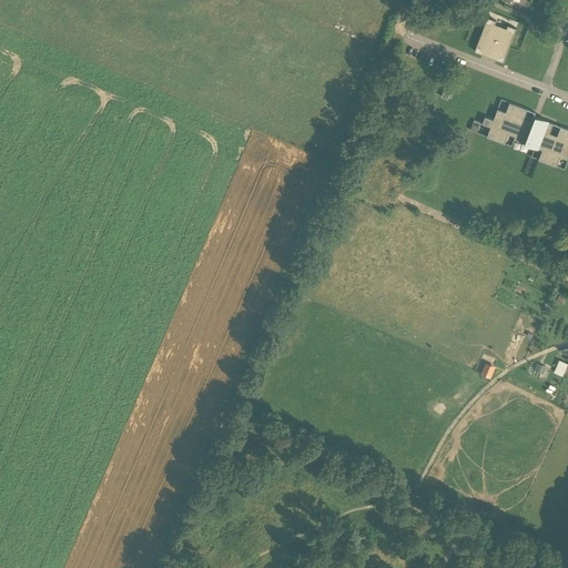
[(483,54),(497,60),(504,62),(516,28),(508,24),(507,28),(495,23),(496,20),(488,17),(475,51),(483,54)]
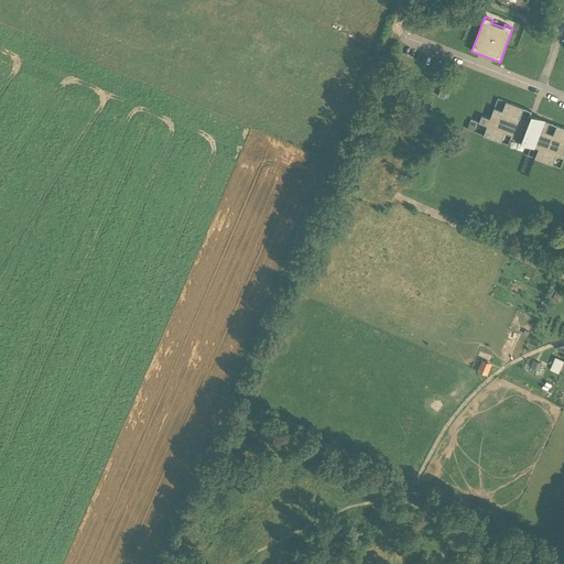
[(438,96),(445,98),(452,80),(445,78),(438,96)]
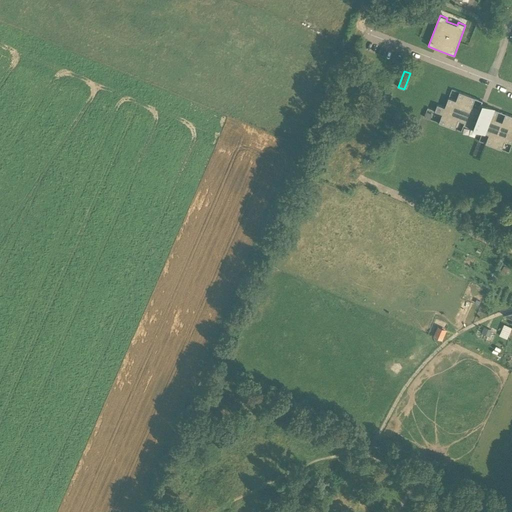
[(495,120),(499,111),(481,104),(483,101),(482,101),(478,110),(472,107),(475,98),(459,92),(456,101),(448,98),(445,108),(437,105),(435,111),(442,114),(439,123),(455,129),(458,120),(464,122),(463,125),(489,135),(486,144),(502,150),(505,141),(511,143),(511,116),(506,114),(502,123),(495,120)]
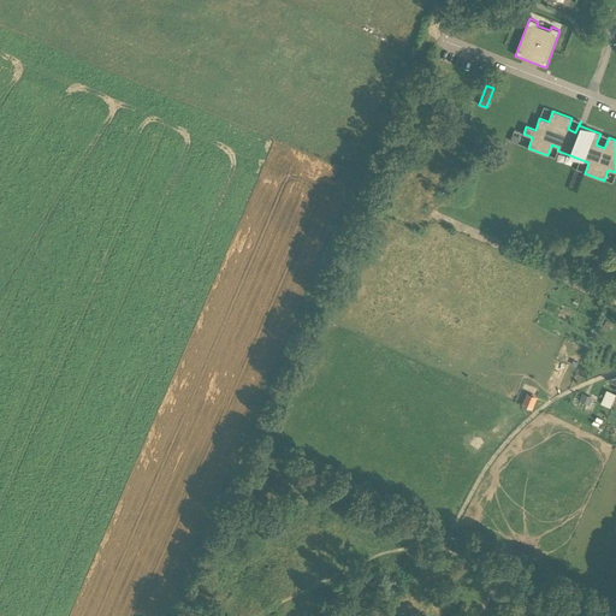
[(532,410),(534,403),(537,397),(526,394),(521,406),(532,410)]
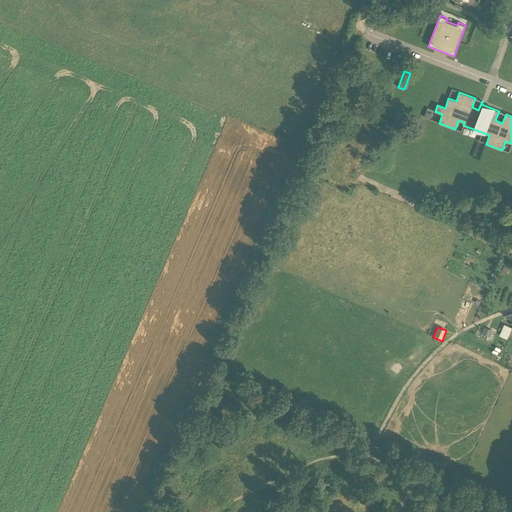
[(485,327),(483,334),(488,337),(491,330),(485,327)]
